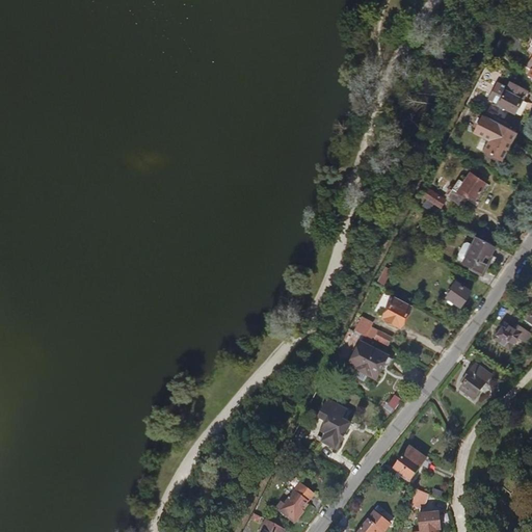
[(530,43),(531,37),(531,29),(519,23),(513,33),(530,43)]
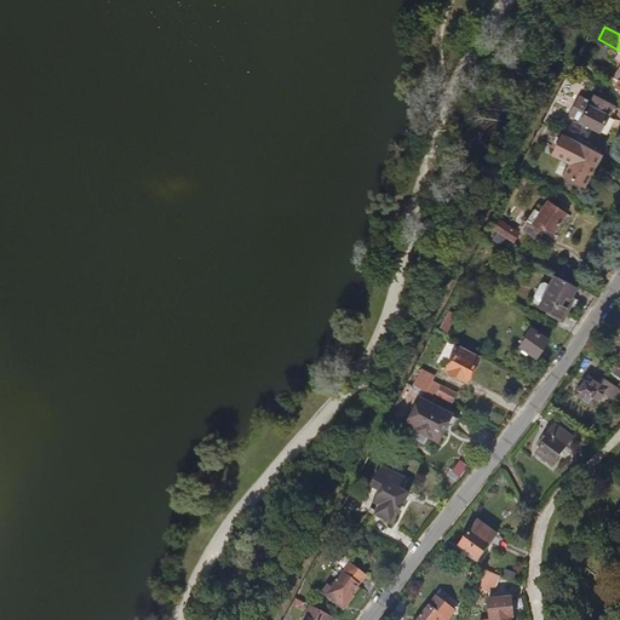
[(607,120),(615,105),(597,96),(595,101),(590,98),(584,110),(589,113),(584,121),(591,125),(589,128),(595,131),(596,128),(608,135),(613,124),(607,120)]
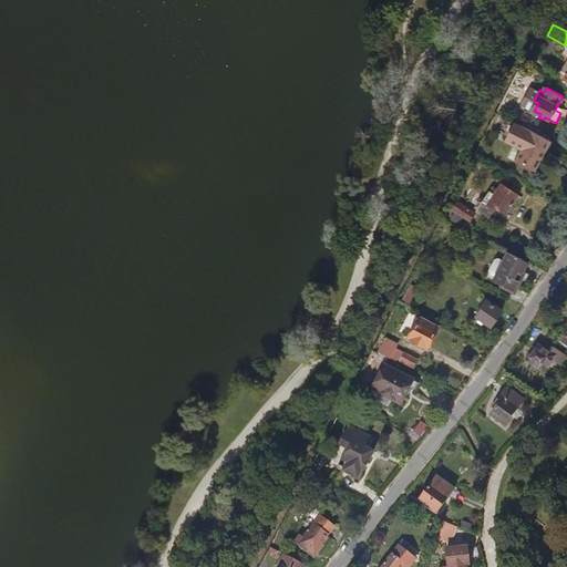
[(536,171),(553,141),(521,122),(511,141),(524,148),(517,160),(536,171)]
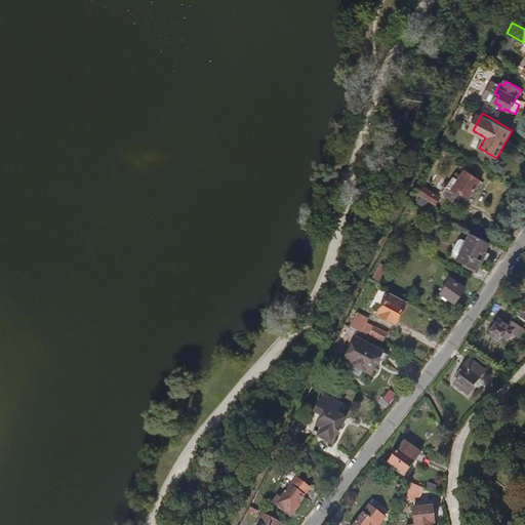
[(449,147),(452,140),(443,135),(440,143),(449,147)]
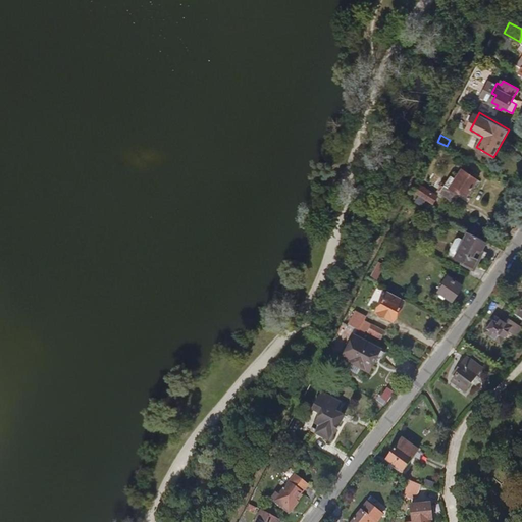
[(467,197),(478,180),(462,169),(455,180),(452,177),(441,194),(455,203),(461,194),(467,197)]
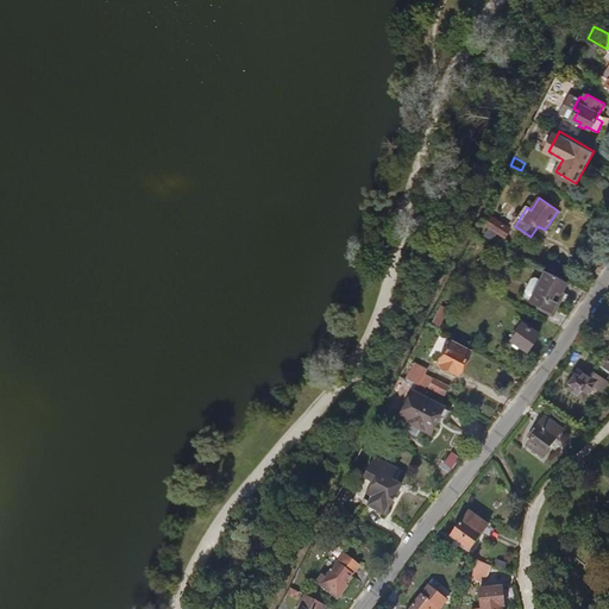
[(508,224),(493,214),(488,223),(495,227),(503,232),(508,224)]
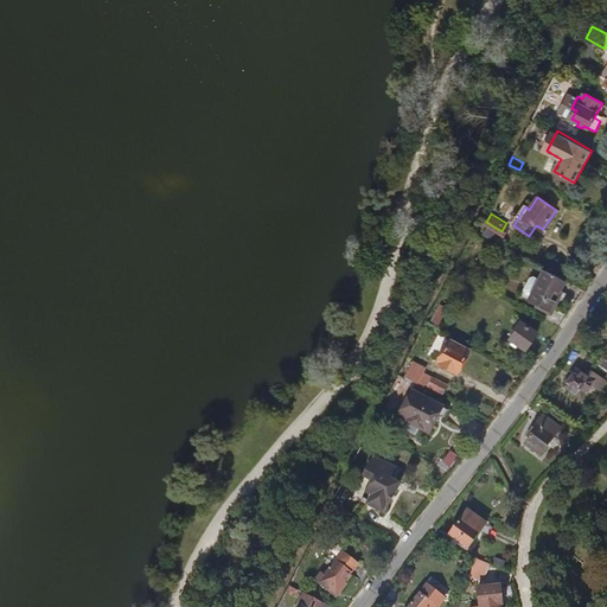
[(490,234),(493,227),(486,222),(481,228),(490,234)]
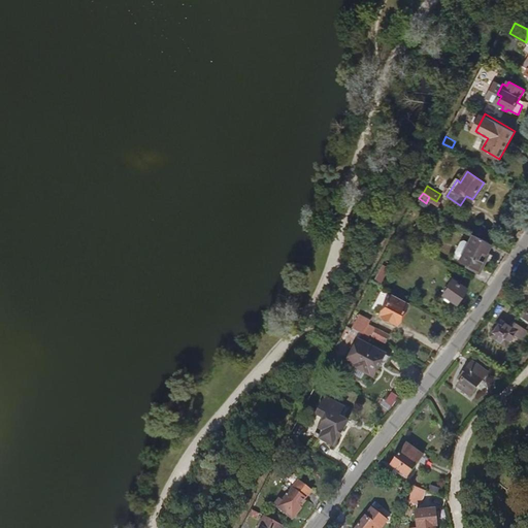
[(476,271),(492,243),(473,233),(469,240),(462,237),(459,244),(466,249),(459,262),(476,271)]
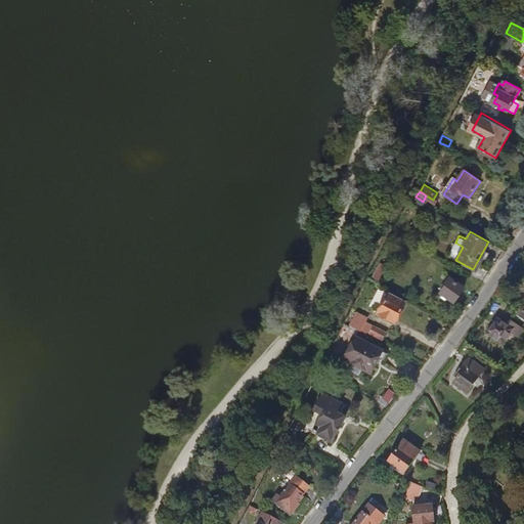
[(380,277),(386,265),(381,262),(375,274),(380,277)]
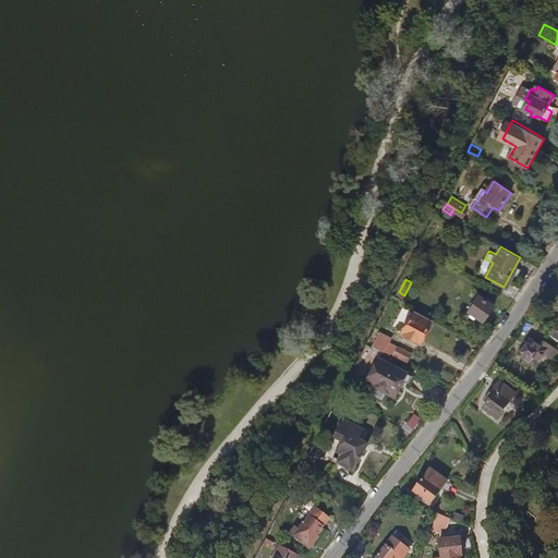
[(483,322),(497,301),(482,291),(476,300),(475,300),(468,311),(483,322)]
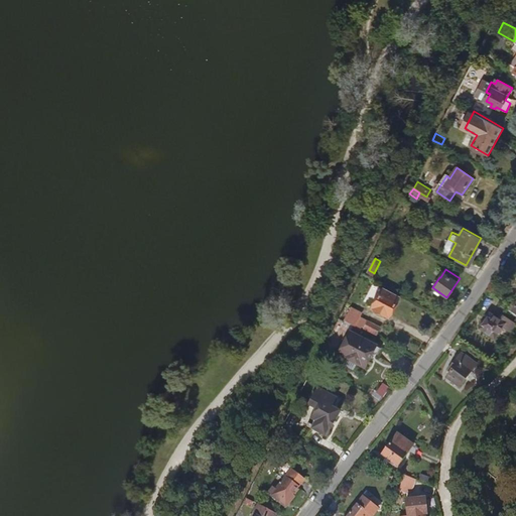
[(388,314),(399,295),(383,286),(371,305),(388,314)]
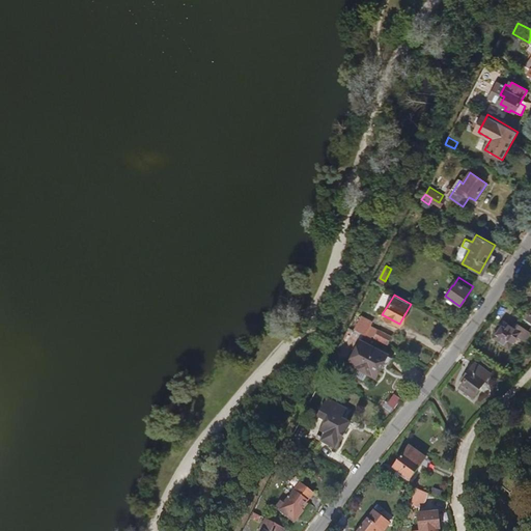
[(368,330),(372,324),(373,320),(368,317),(369,316),(364,314),(356,329),(372,337),(374,333),(368,330)]
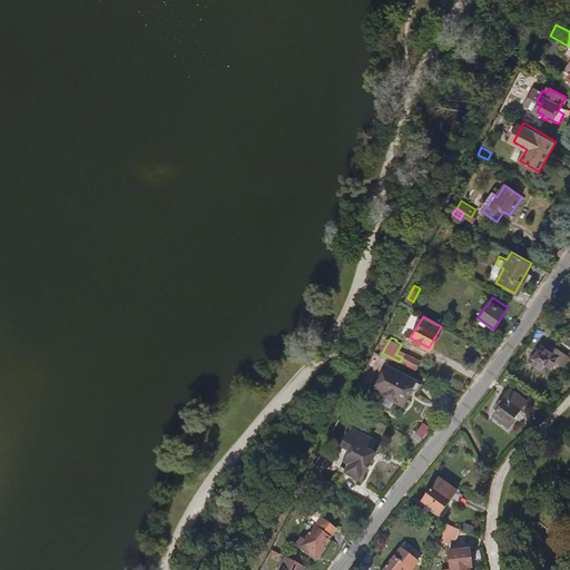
[(554,361),(560,352),(552,346),(550,351),(541,345),(529,362),(546,373),(550,367),(553,367),(556,364),(554,361)]
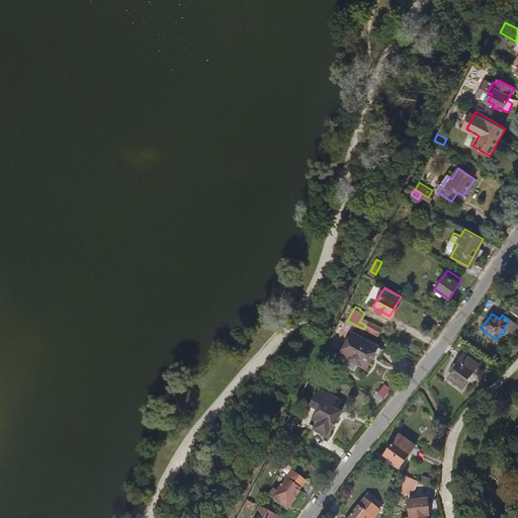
[(367,326),(371,320),(363,316),(359,322),(365,325),(367,326)]
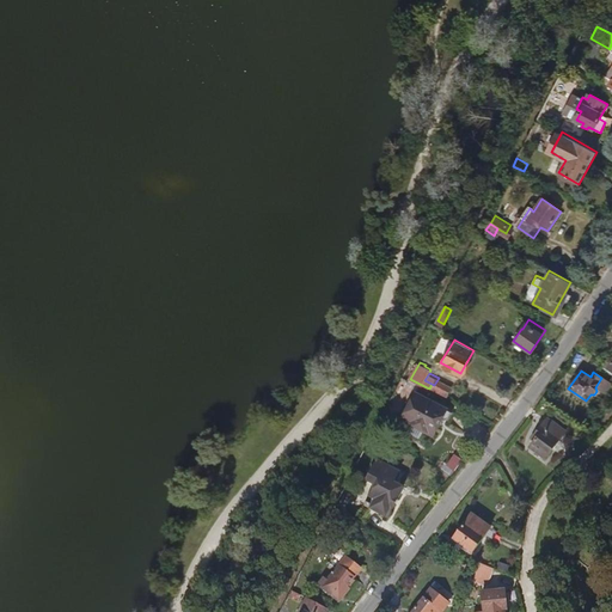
[(448,392),(452,385),(439,378),(434,385),(448,392)]
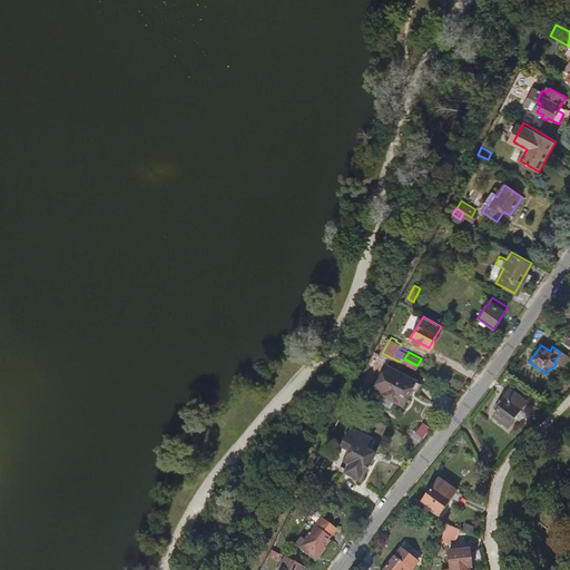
[(373,391),(382,371),(371,366),(362,386),(373,391)]
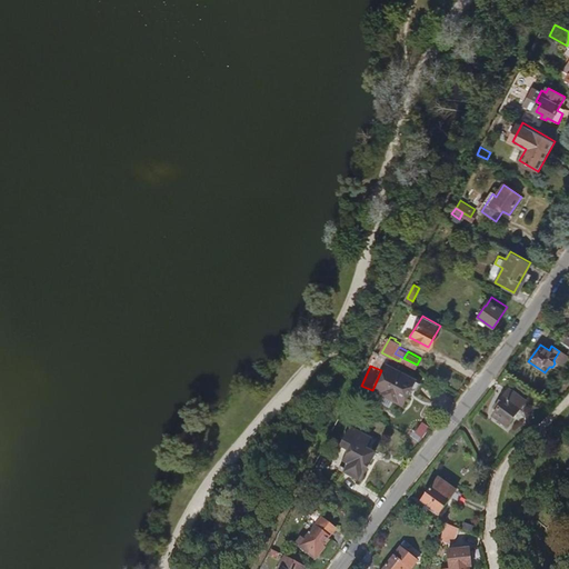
[(403,405),(417,381),(387,366),(373,389),(375,390),(395,400),(403,405)]
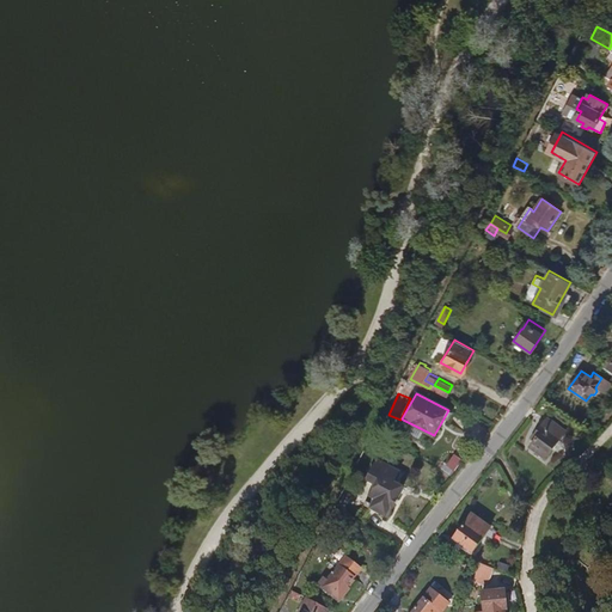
[(555,435),(561,427),(548,417),(536,435),(538,438),(531,447),(545,458),(560,439),(555,435)]
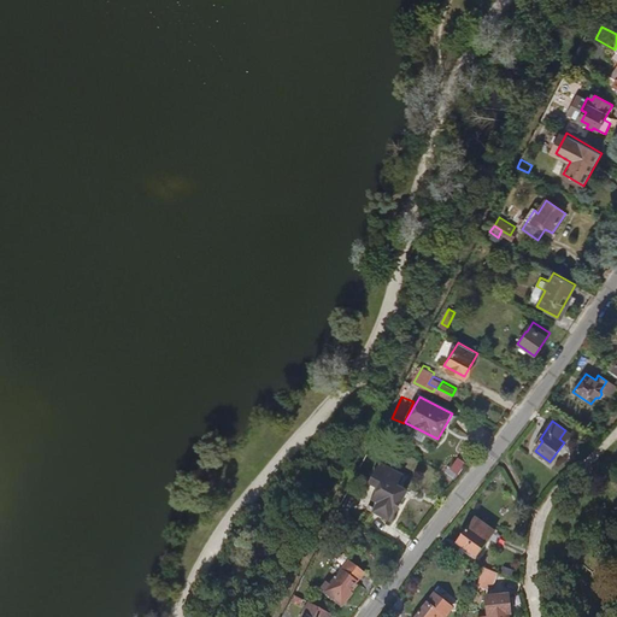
[(428,434),(406,423),(404,430),(423,441),(428,434)]
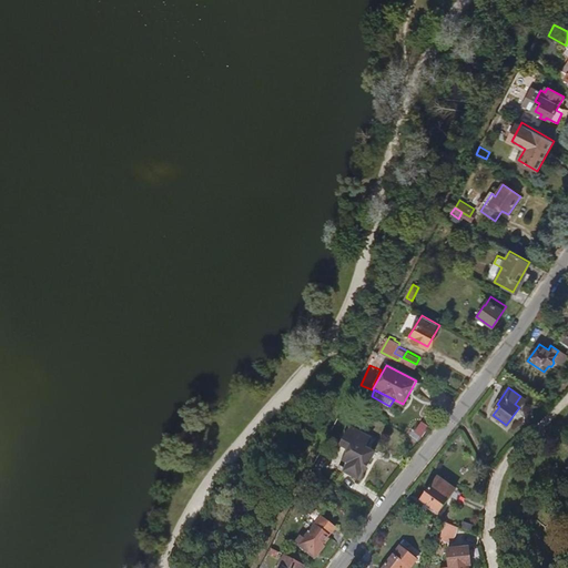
[(361,453),(369,437),(363,433),(364,429),(352,423),(341,444),(347,448),(337,467),(357,478),(368,457),(361,453)]
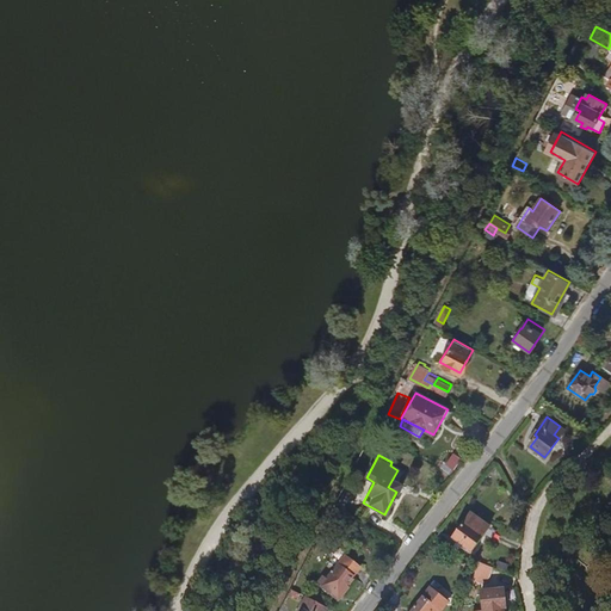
[(452,476),(462,464),(463,463),(452,455),(442,470),(452,476)]
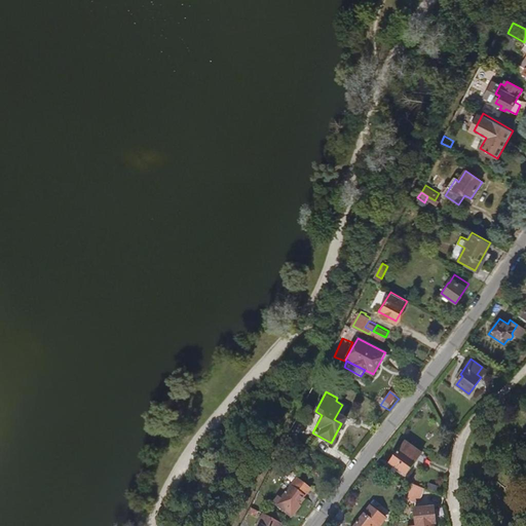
[(398,471),(405,477),(420,455),(405,443),(389,464),(393,467),(389,472),(395,475),(398,471)]
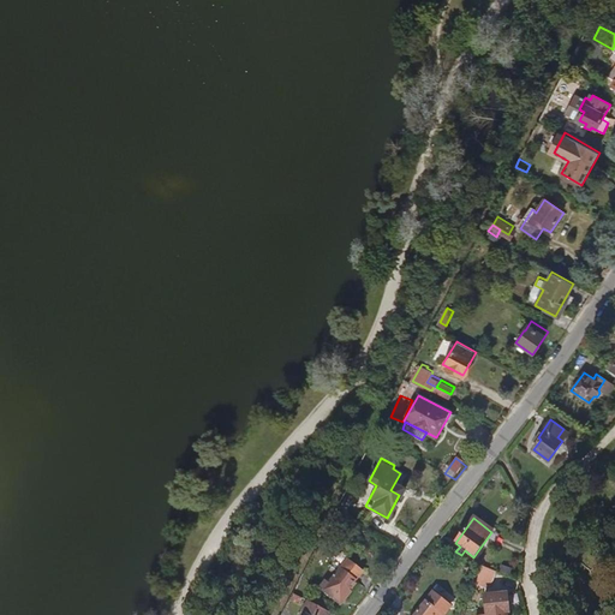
[(351,586),(354,580),(353,580),(362,568),(347,557),(328,580),(326,578),(320,585),(340,602),(350,590),(347,587),(348,586),(351,586)]
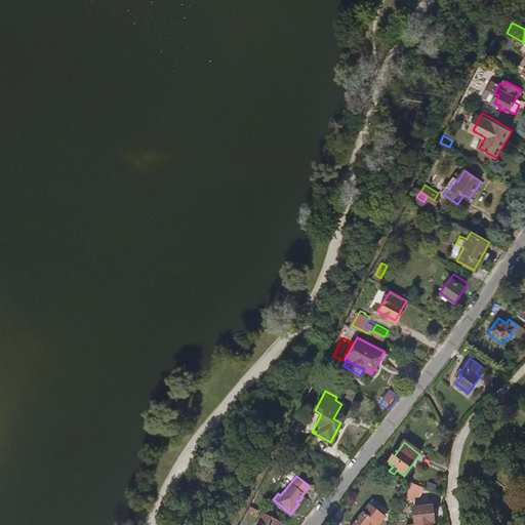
[(420,496),(423,488),(411,483),(408,491),(420,496)]
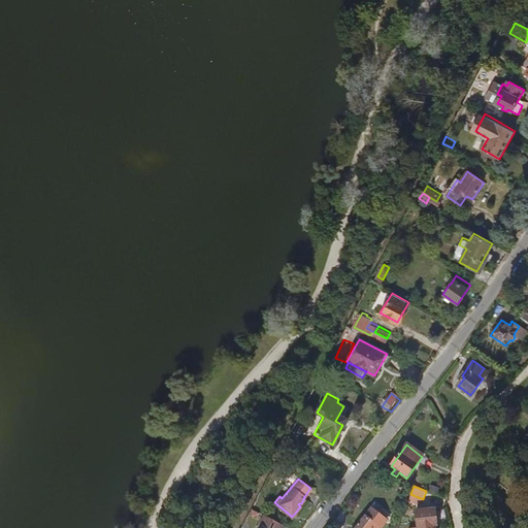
[(385,527),(391,521),(372,506),(356,527),(385,527)]
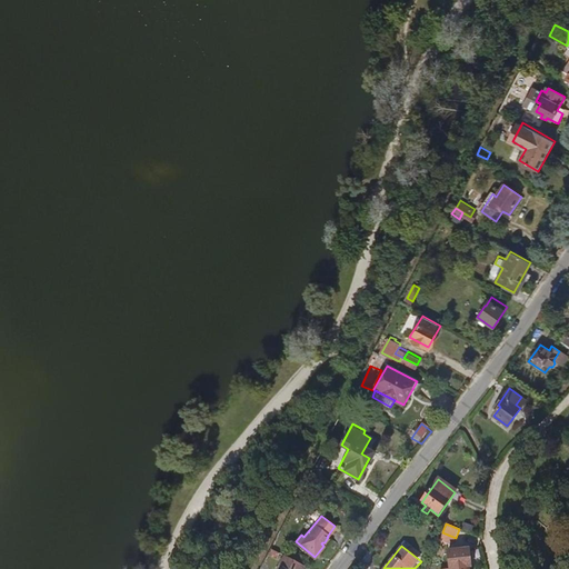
[(272,558),(277,551),(271,548),(267,556),(272,558)]
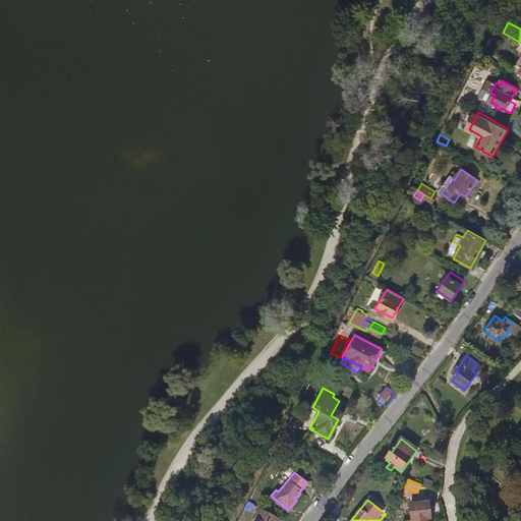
[(431,518),(429,502),(410,505),(412,520),(431,518)]
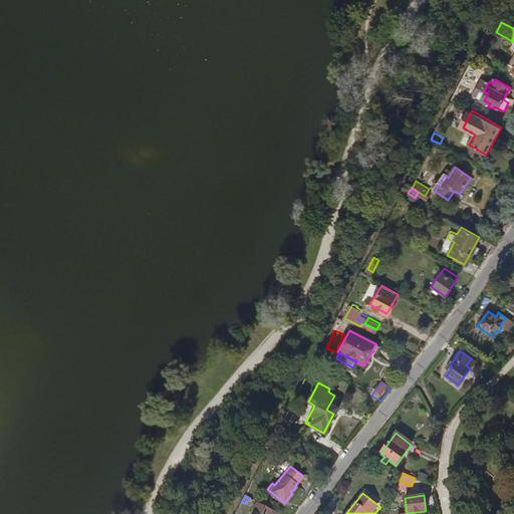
[(273,513),(275,511),(258,502),(248,513),(273,513)]
